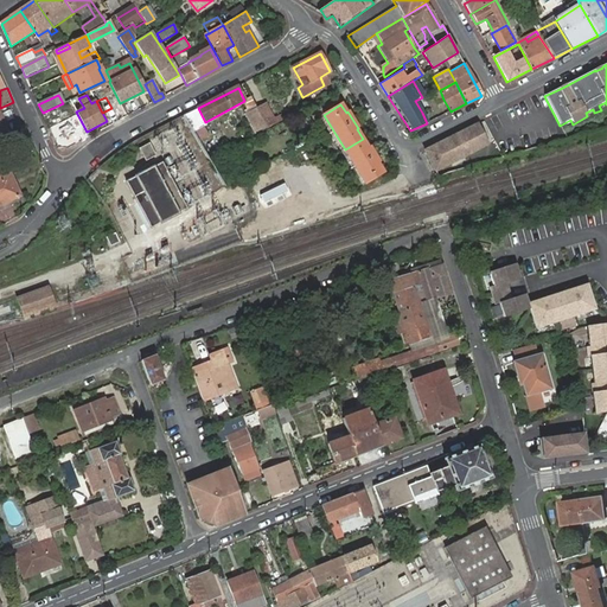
[(259,109),(269,128),(276,125),(267,106),(259,109)]
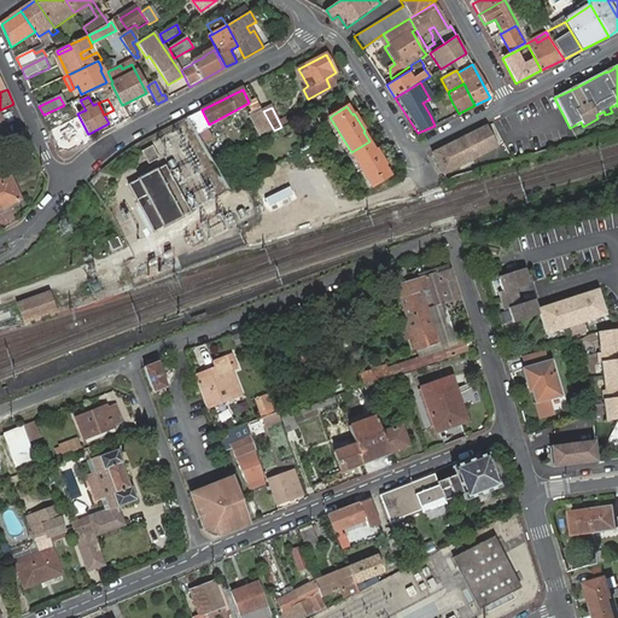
[(0,110),(0,140),(12,135),(0,110)]
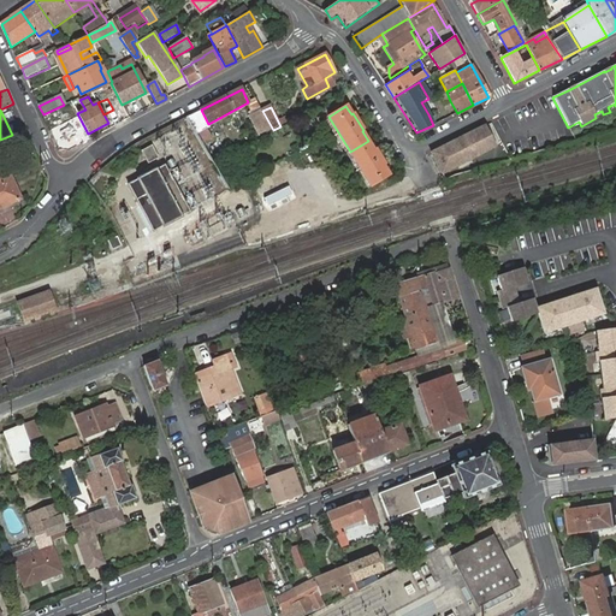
[(253,116),(262,135),(273,130),(262,111),(253,116)]
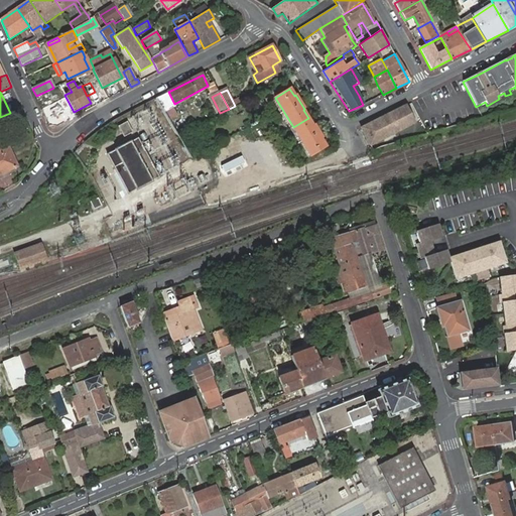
[(263,98),(253,104),(255,108),(261,106),(265,103),(263,98)]
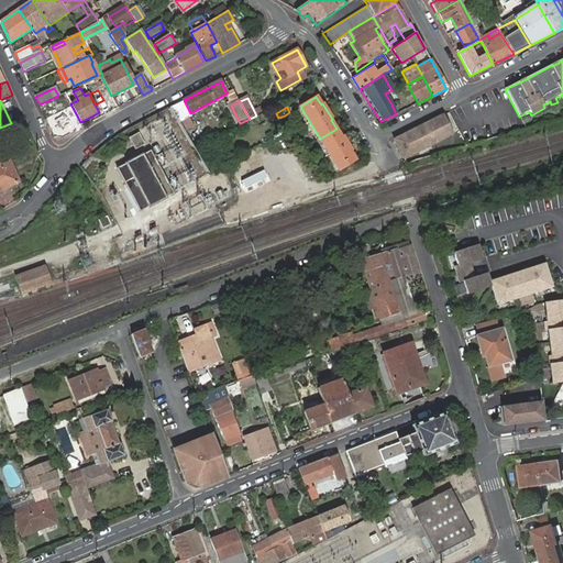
[(395,140),(404,158),(452,134),(443,116),(395,140)]
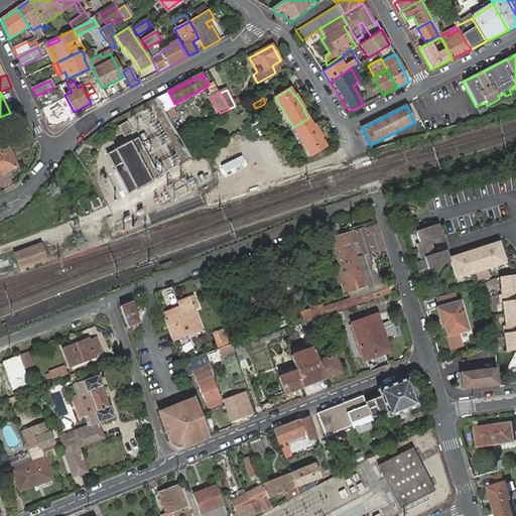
[(176,118),(170,108),(164,111),(170,121),(176,118)]
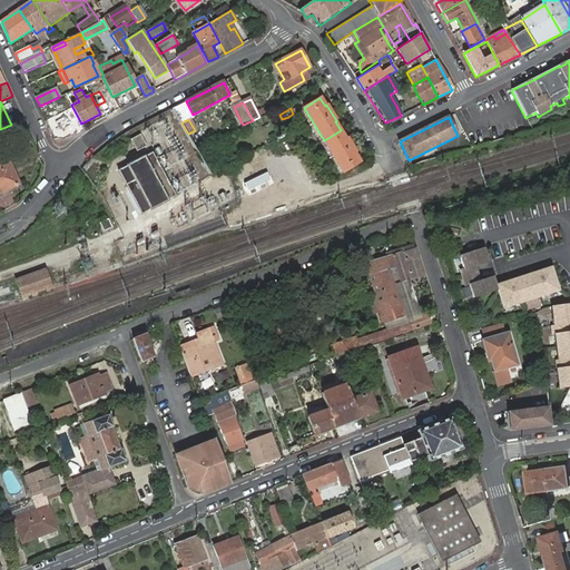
[(334,157),(352,146),(347,138),(345,138),(341,130),(324,140),(334,157)]
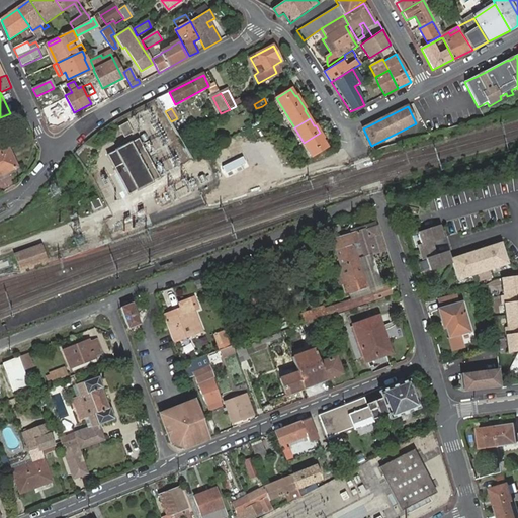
[(127,123),(119,127),(125,138),(134,134),(127,123)]
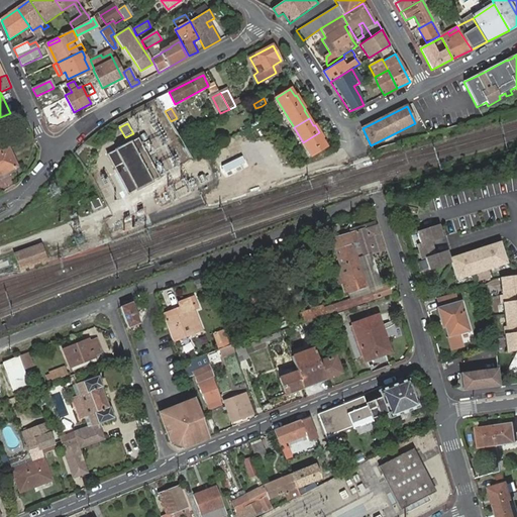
[(324,139),(319,132),(303,142),(312,157),(327,147),(322,140),(324,139)]
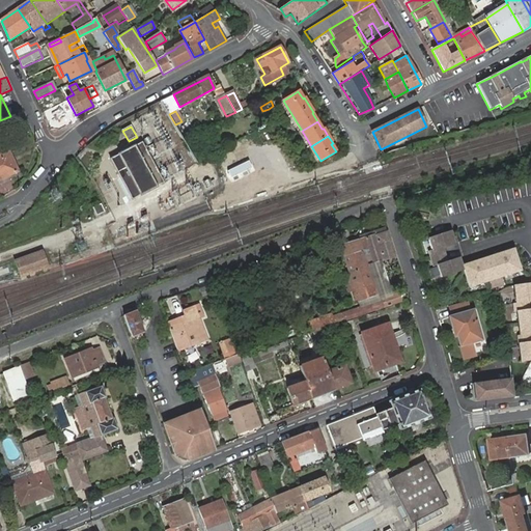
[(142,143),(111,160),(133,200),(164,184),(142,143)]
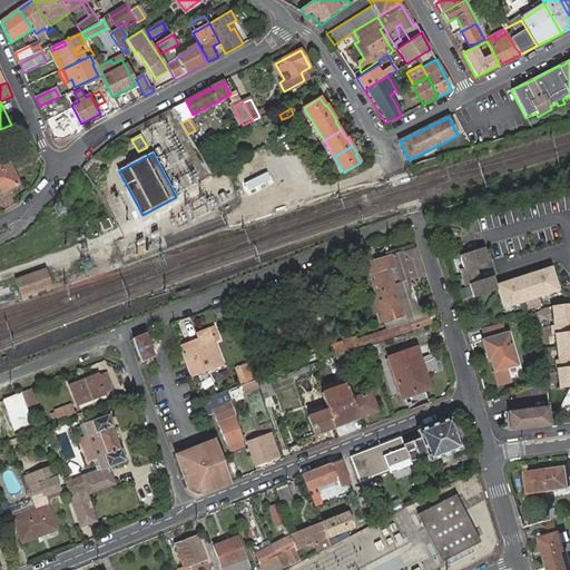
[(0,193),(19,184),(8,161),(0,165),(0,193)]
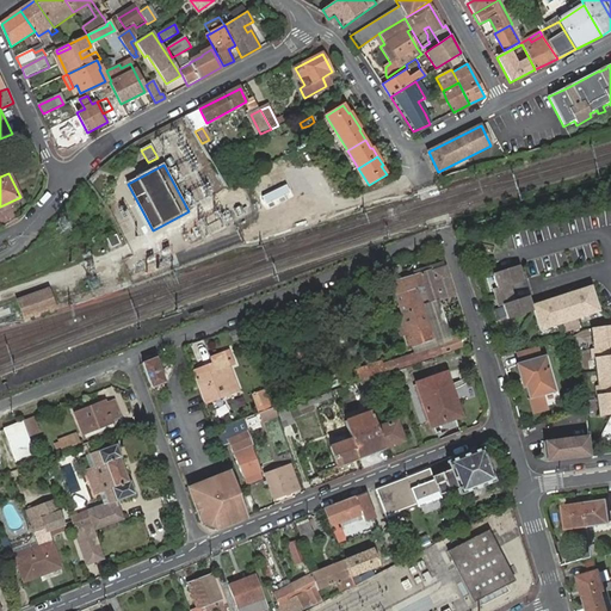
[(304,174),(271,186),(277,205),(312,193),(304,174)]
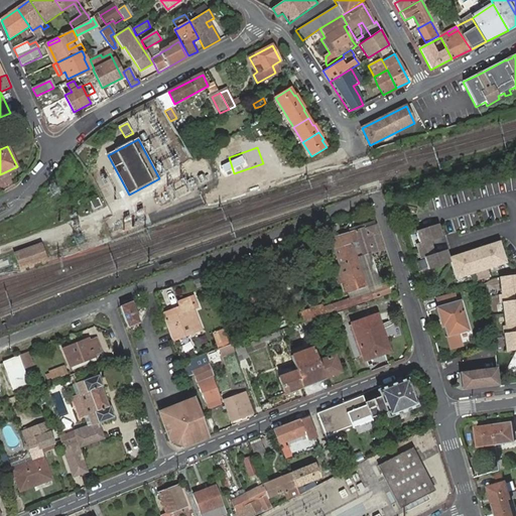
[(105,182),(113,199),(126,192),(118,175),(105,182)]
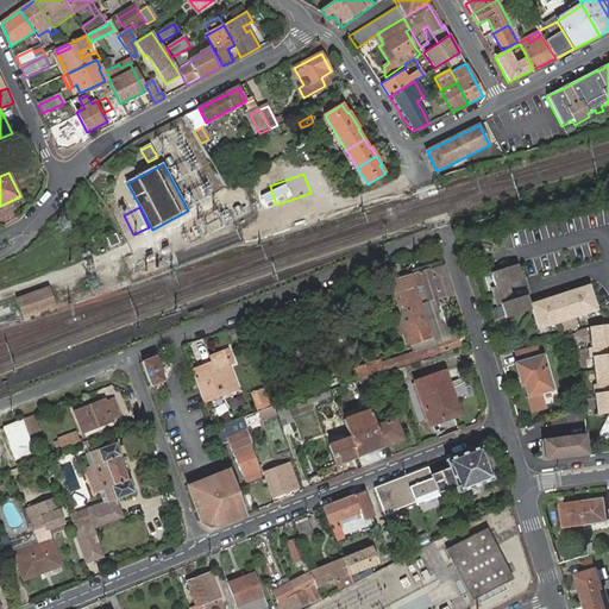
[(117,236),(107,239),(111,248),(120,244),(117,236)]
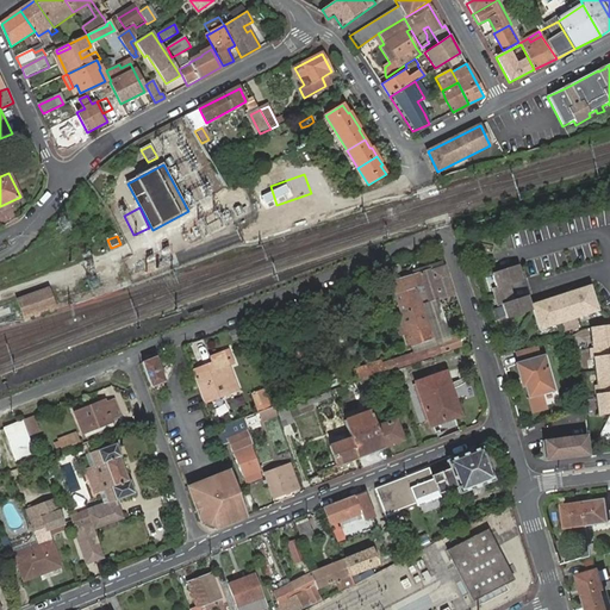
[(444,267),(442,262),(418,271),(419,275),(444,267)]
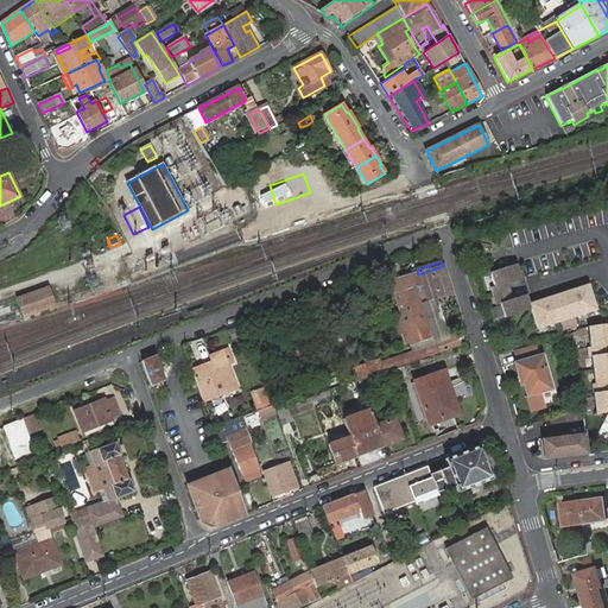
[(390,279),(400,276),(397,265),(386,270),(390,279)]
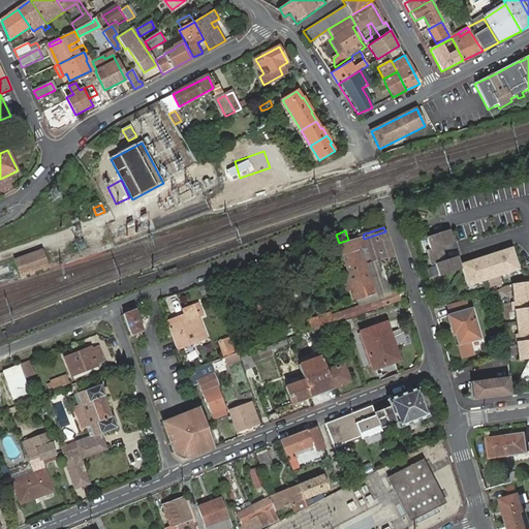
[(381,260),(393,255),(385,231),(364,239),(340,247),(358,300),(375,293),(365,267),(381,260)]
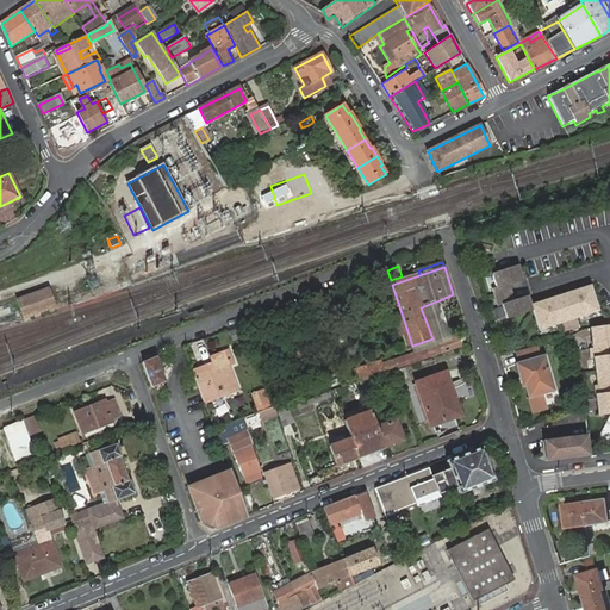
[(498,309),(503,307),(506,321),(533,312),(540,332),(559,325),(578,319),(598,312),(590,287),(570,293),(551,300),(530,306),(528,298),(515,303),(512,294),(509,286),(522,281),(517,268),(492,277),(497,290),(492,291),(495,300),(498,309)]
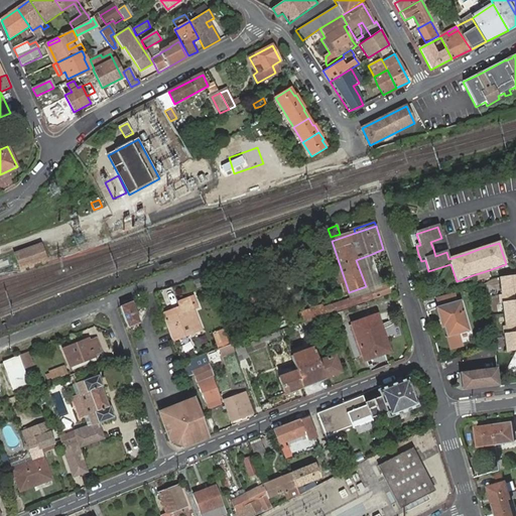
[(47,259),(41,243),(14,253),(20,269),(47,259)]
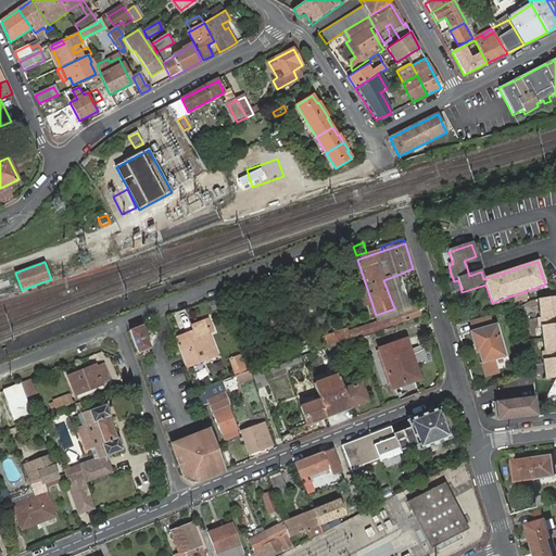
[(413,311),(401,274),(383,280),(394,308),(396,316),(413,311)]
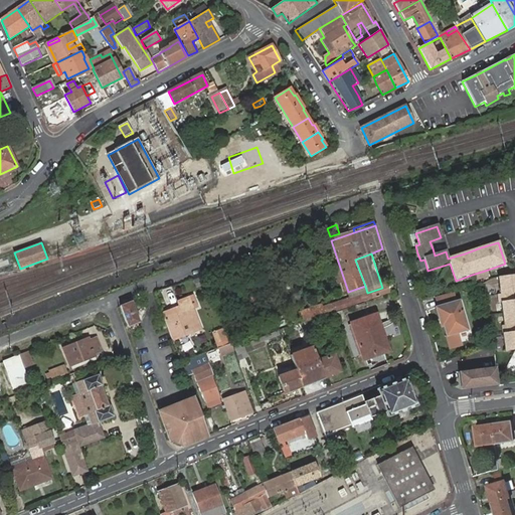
[(9,256),(0,260),(0,272),(13,267),(9,256)]
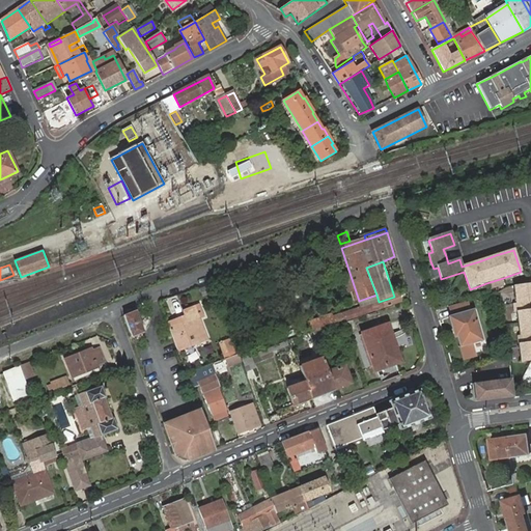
[(530,361),(530,310),(529,303),(530,303),(530,284),(513,287),(515,305),(513,305),(514,313),(516,312),(519,325),(520,336),(518,337),(519,344),(521,363),(530,361)]
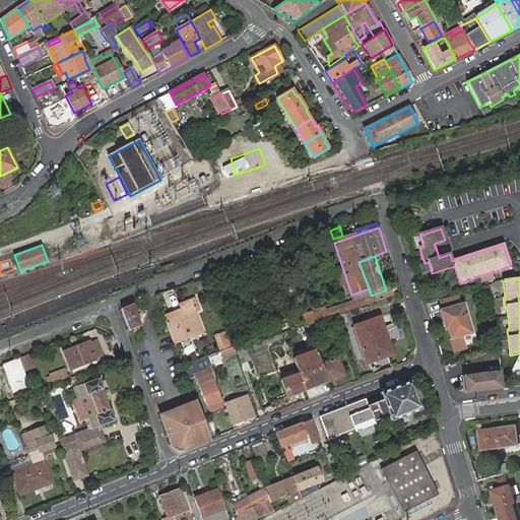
[(351,295),(354,302),(371,296),(369,288),(351,295)]
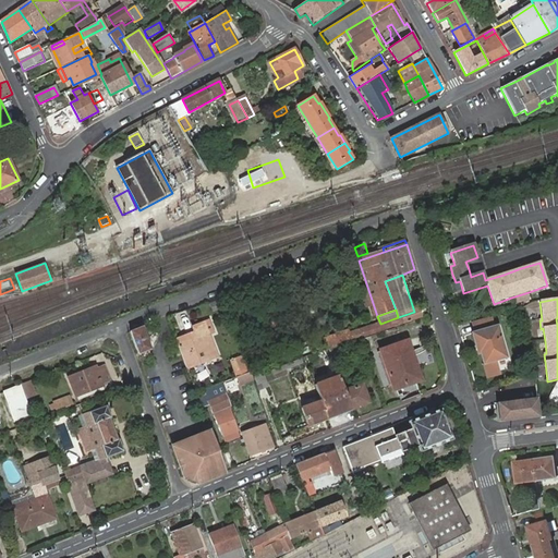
[(326,339),(329,348),(340,344),(360,338),(362,337),(363,339),(422,317),(419,311),(414,312),(398,317),(380,324),(370,327),(350,335),(349,331),(326,339)]
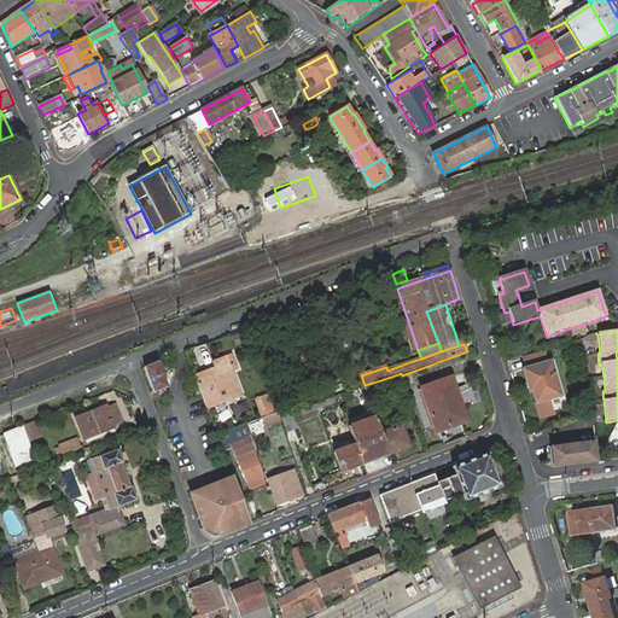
[(216,375),(197,383),(197,384),(202,395),(207,407),(239,395),(225,357),(211,362),(214,368),(216,375)]
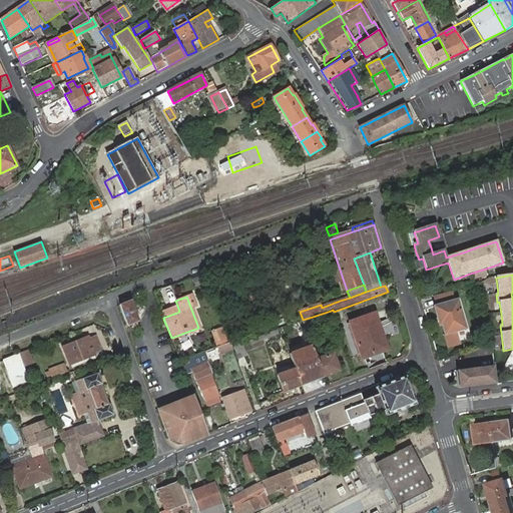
[(440,318),(442,327),(449,347),(459,344),(455,333),(470,329),(462,300),(434,308),(437,319),(440,318)]
